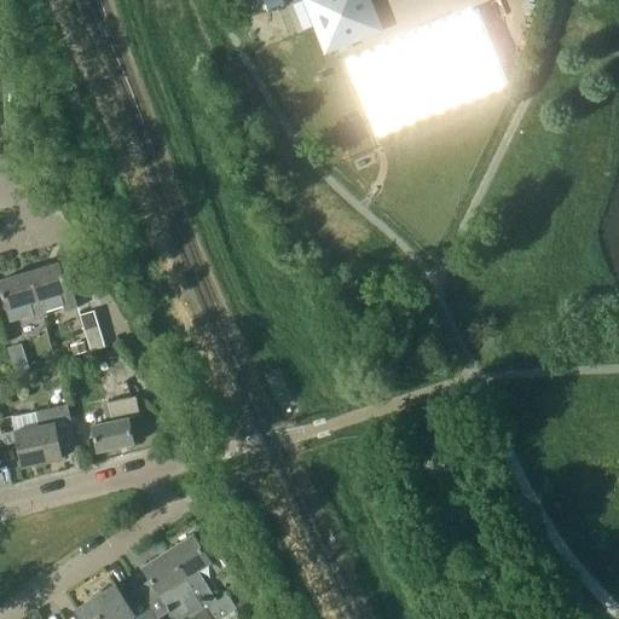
[(285,0),(232,0),(241,18),(285,0)]
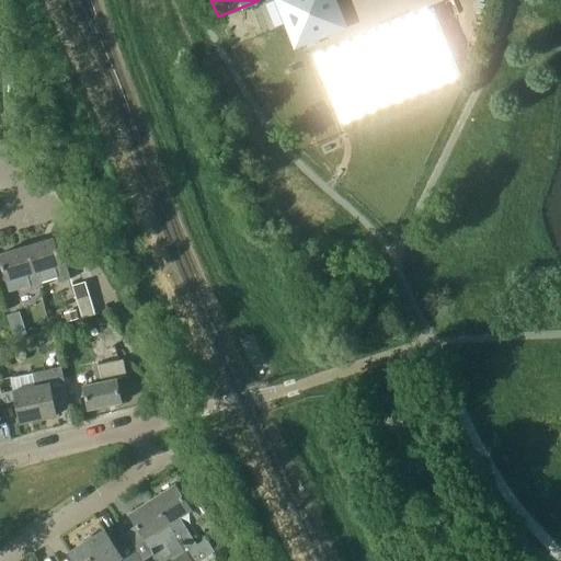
[(273,0),(265,3),(274,27),(283,24),(293,49),(346,29),(334,0),(273,0)]
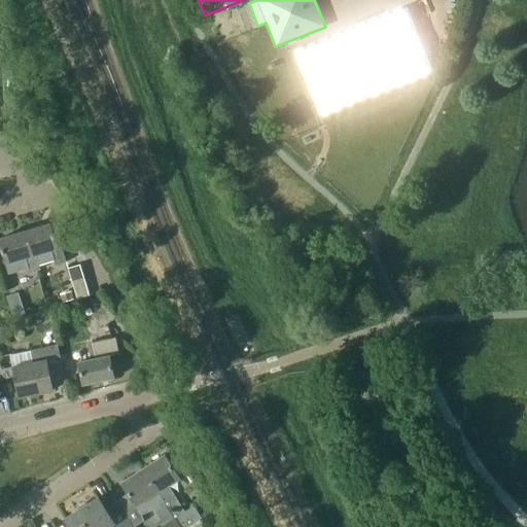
[(431,70),(407,6),(295,51),(320,114),(431,70)]
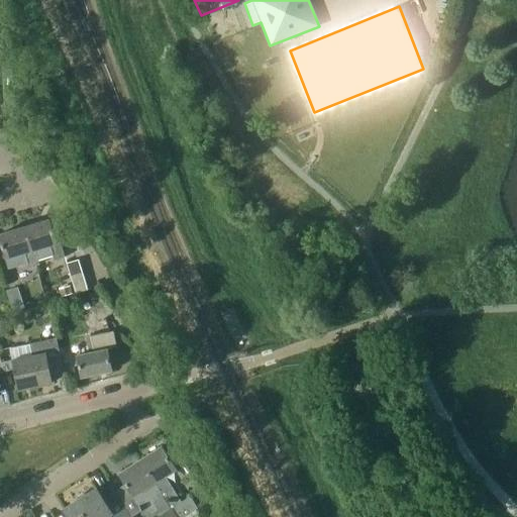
[(35,249),(38,260),(54,254),(56,260),(66,256),(61,240),(58,241),(50,218),(25,226),(32,249),(35,249)]
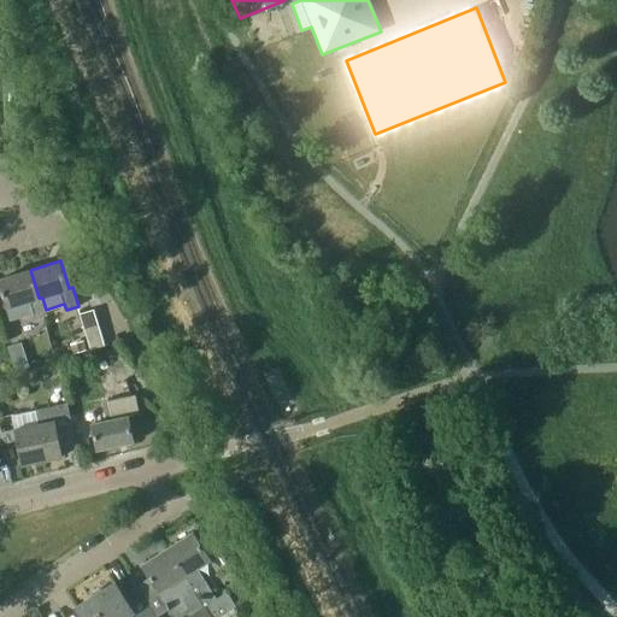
[(39,298),(30,270),(0,280),(0,282),(7,307),(11,321),(34,313),(36,319),(47,316),(46,310),(42,298),(39,298)]
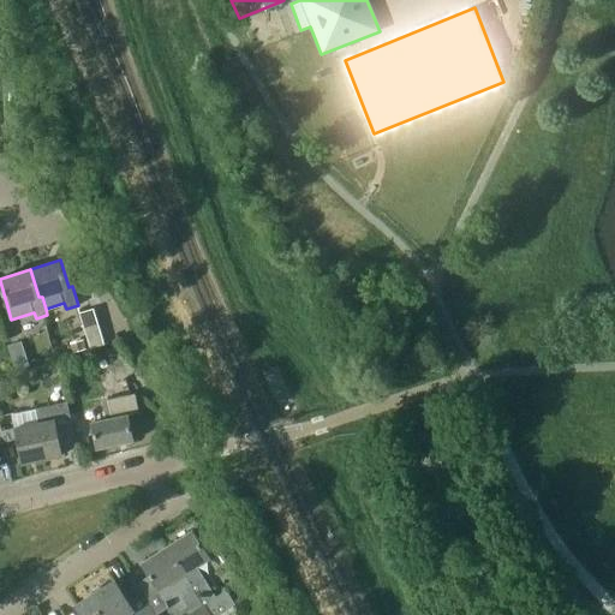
[(105,344),(94,308),(79,312),(90,348),(105,344)]
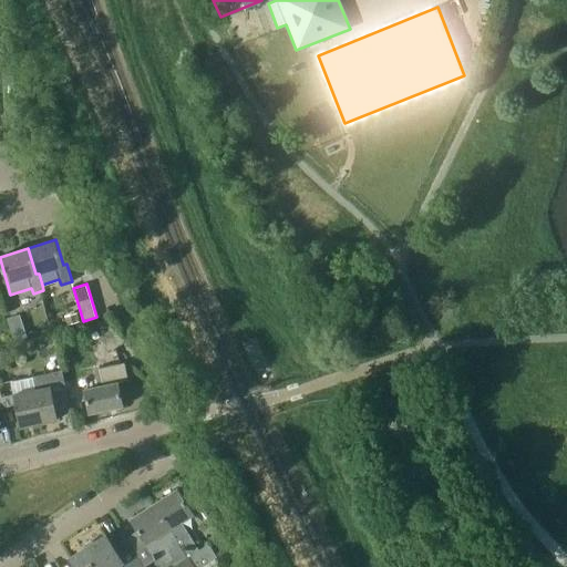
[(79,321),(76,312),(64,316),(66,325),(79,321)]
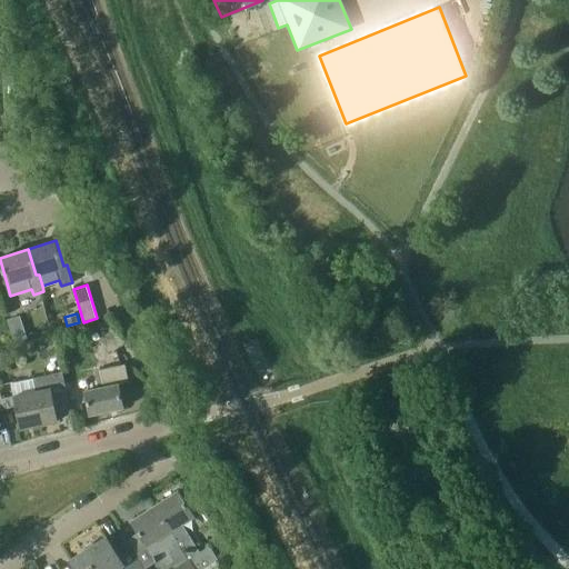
[(27,340),(19,316),(7,320),(15,345),(27,340)]
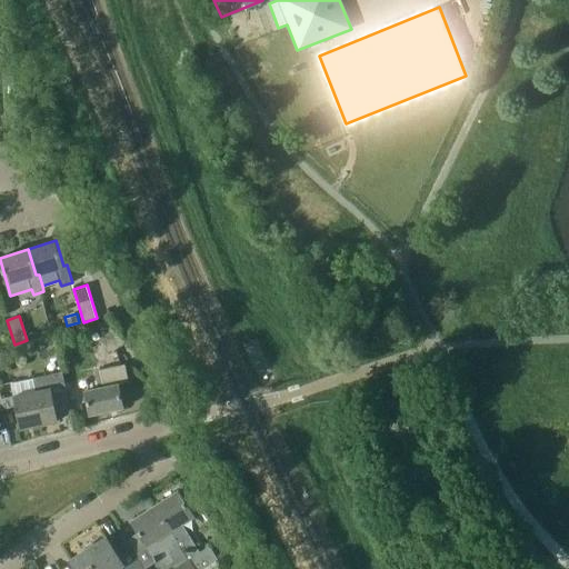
[(126,343),(113,320),(99,323),(108,352),(115,350),(126,343)]
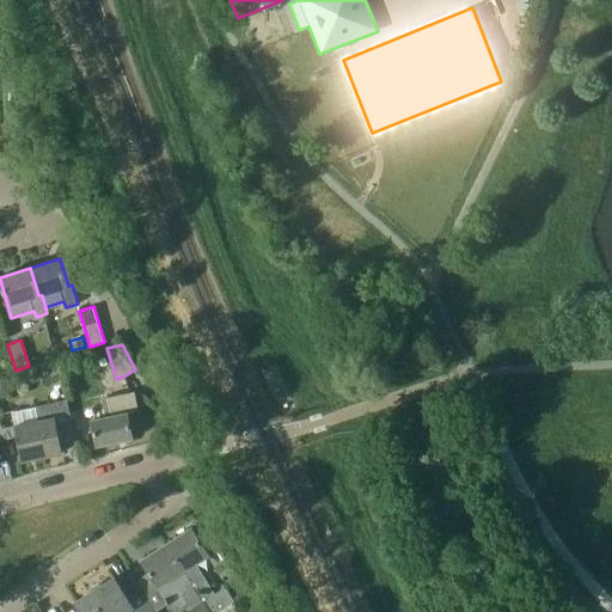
[(139,411),(134,391),(108,397),(111,415),(91,420),(97,446),(132,438),(127,414),(139,411)]
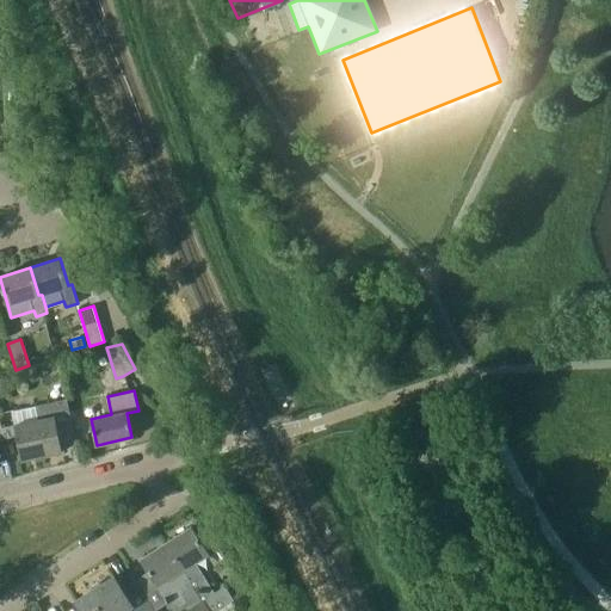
[(75,437),(67,399),(35,405),(38,419),(13,425),(22,461),(62,451),(60,440),(75,437)]
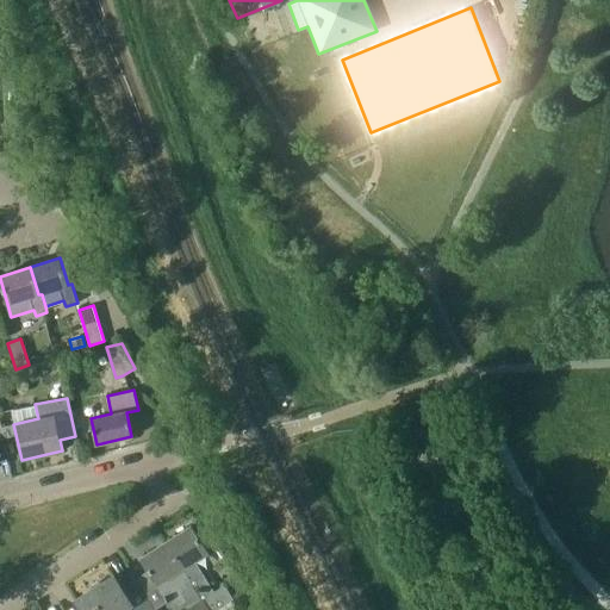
[(166,543),(203,599),(209,609),(217,609),(234,599),(224,586),(215,592),(194,562),(206,554),(190,528),(166,543)]
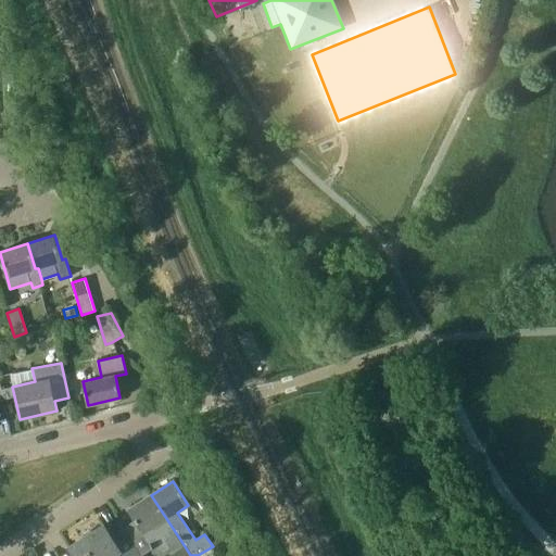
[(136,521),(123,529),(140,555),(152,550),(149,543),(163,536),(174,554),(185,546),(151,495),(128,509),(136,521)]
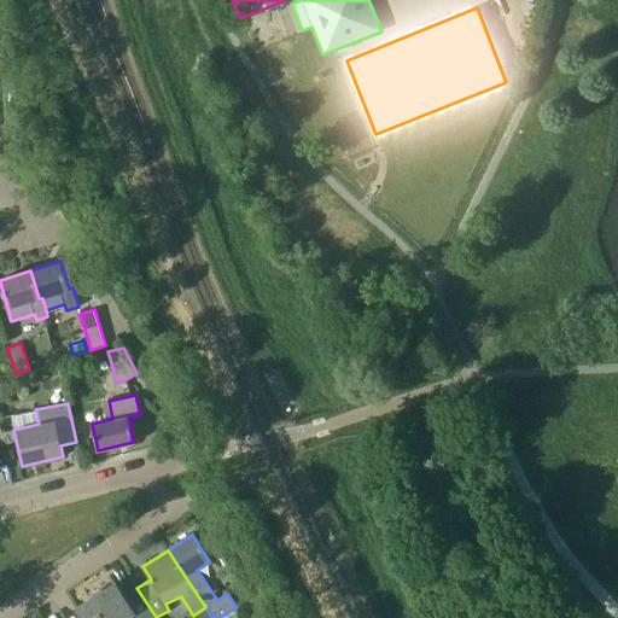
[(156,617),(136,588),(123,596),(115,584),(77,608),(82,617),(124,617),(133,613),(135,617),(156,617)]
